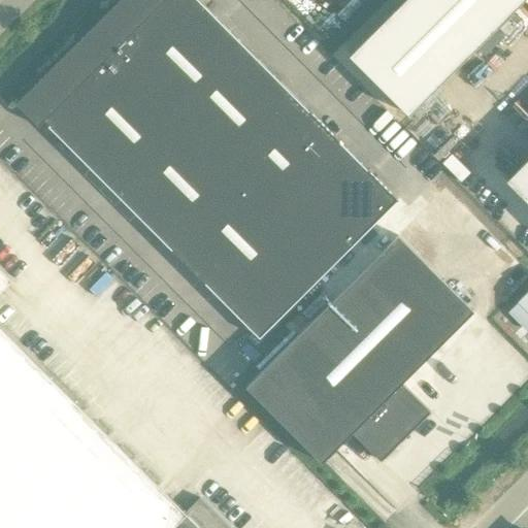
[(120,0),(22,99),(44,122),(259,338),(398,200),(198,0),(120,0)]
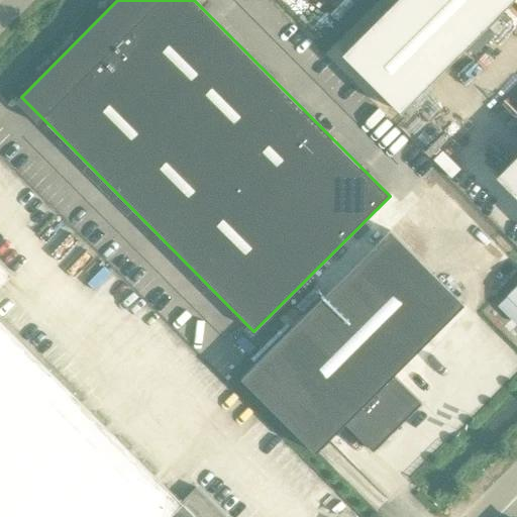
[(396,0),(342,55),(401,113),(513,0),(396,0)]
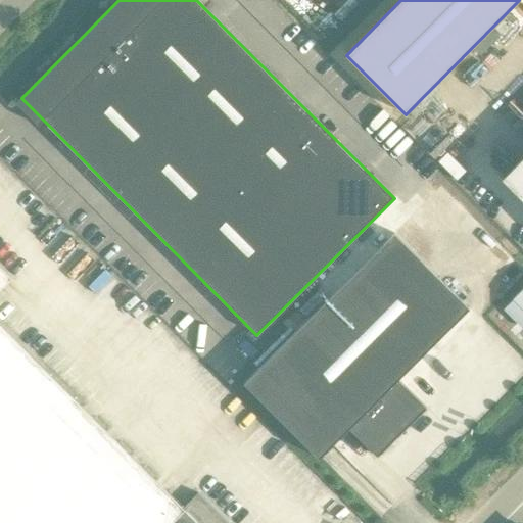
[(522,155),(501,178),(522,200),(522,155)]
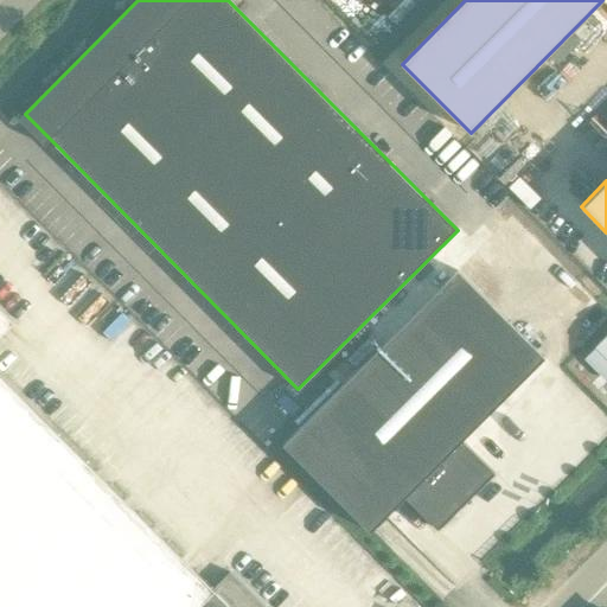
[(370,532),(404,497),(438,530),(494,473),(461,440),(544,358),(458,270),(283,445),(370,532)]
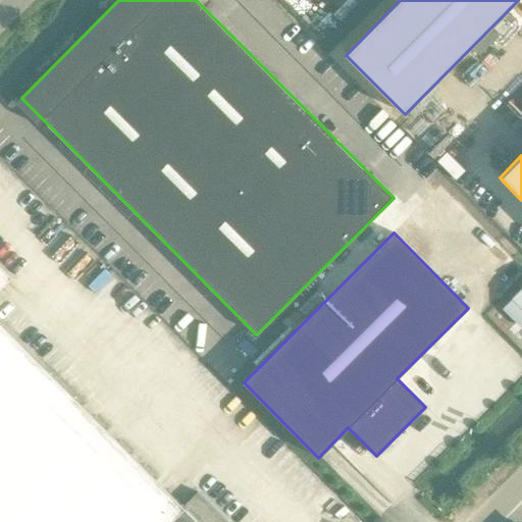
[(0,521),(226,521),(198,492),(183,507),(0,322),(0,288),(11,277),(0,265),(0,521)]
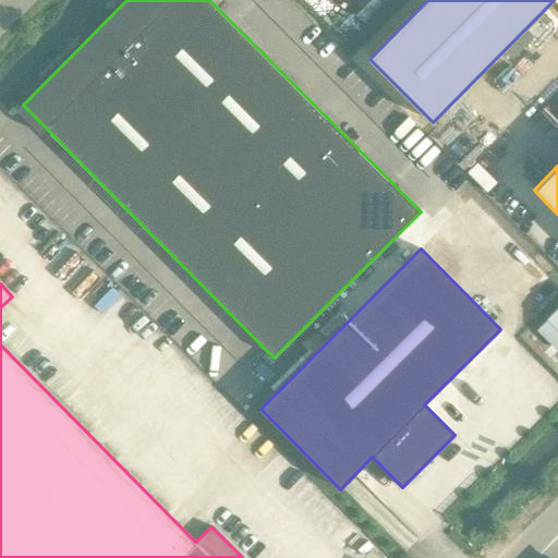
[(557,307),(541,327),(557,344),(557,307)]
